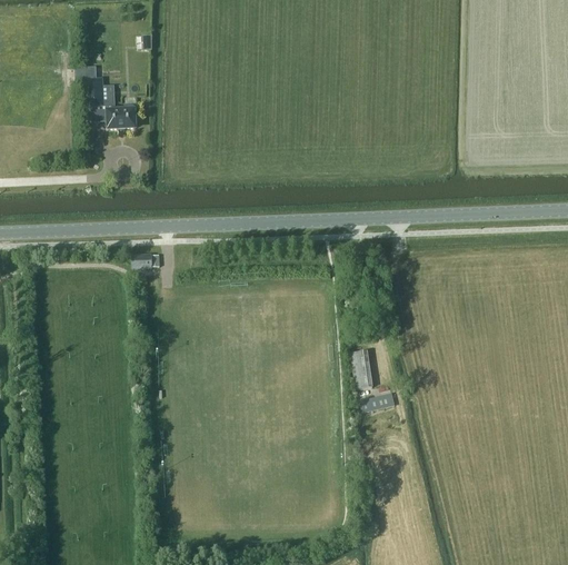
[(102,77),(87,78),(88,103),(90,103),(91,103),(98,102),(98,103),(99,103),(99,102),(103,102),(102,77)]
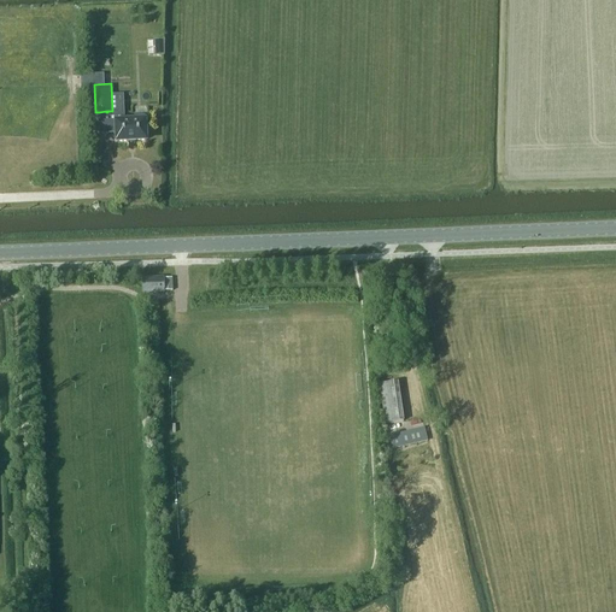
[(147,136),(146,123),(146,112),(135,112),(135,117),(117,118),(118,137),(128,137),(136,137),(136,136),(147,136)]
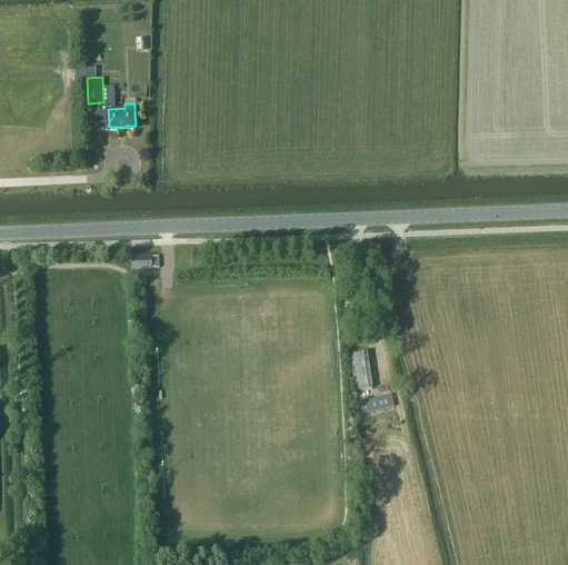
[(151,253),(132,254),(133,266),(152,266),(152,265),(160,265),(159,253),(151,254),(151,253)]
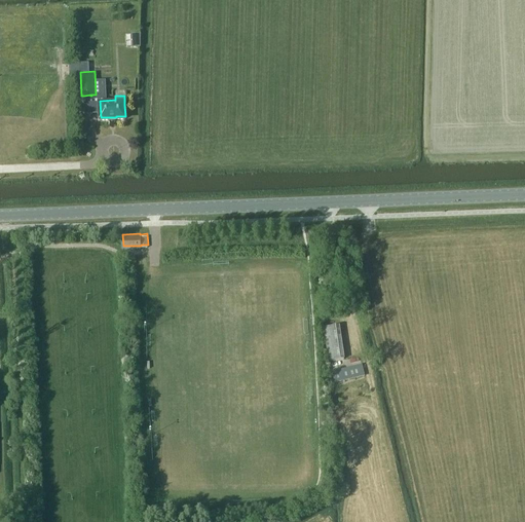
[(329,358),(330,358),(344,356),(340,323),(324,325),(328,350),(329,358)]
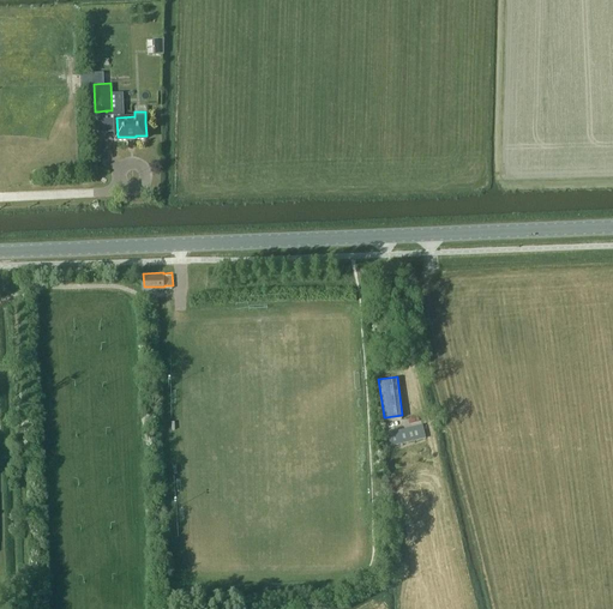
[(389,429),(391,442),(427,434),(424,421),(389,429)]
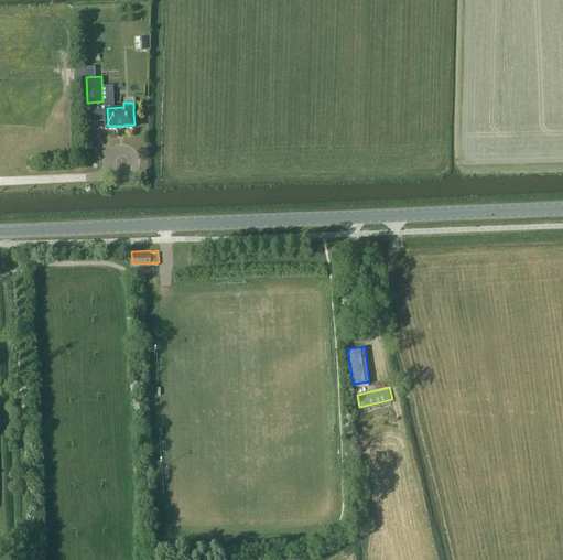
All buildings are outlined.
